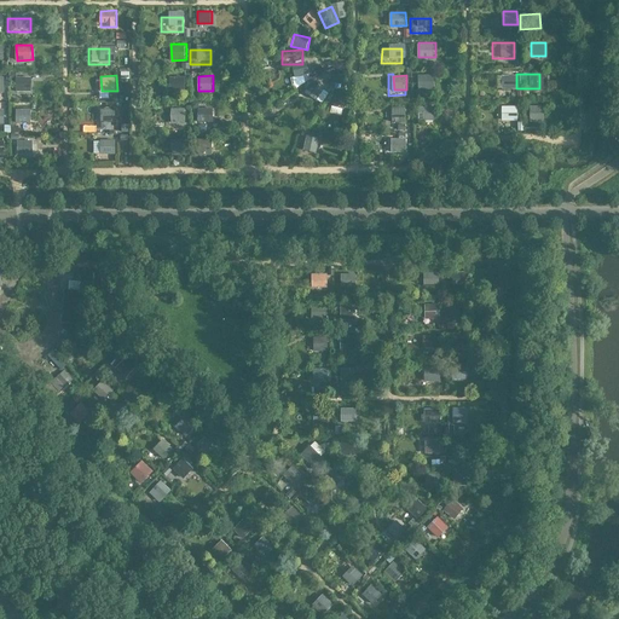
[(411,77),(411,94),(429,94),(429,77),(411,77)]
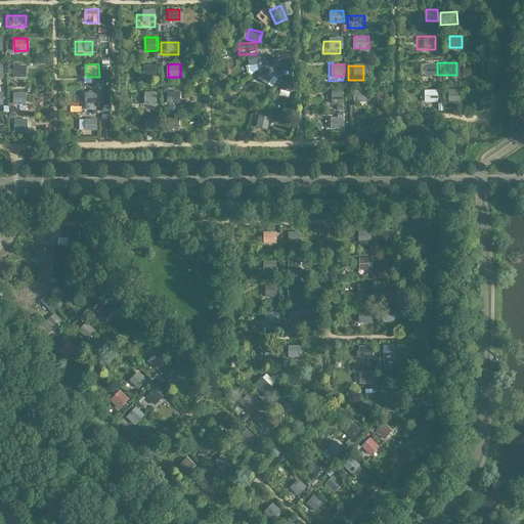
[(155,67),(135,67),(135,79),(155,79),(155,67)]
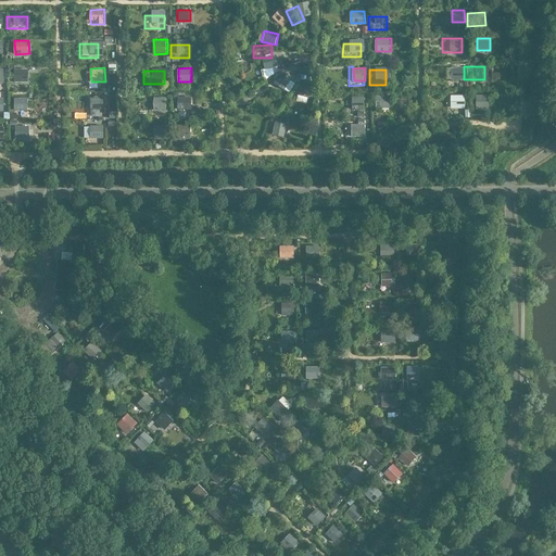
[(25,74),(8,73),(7,87),(24,87),(25,74)]
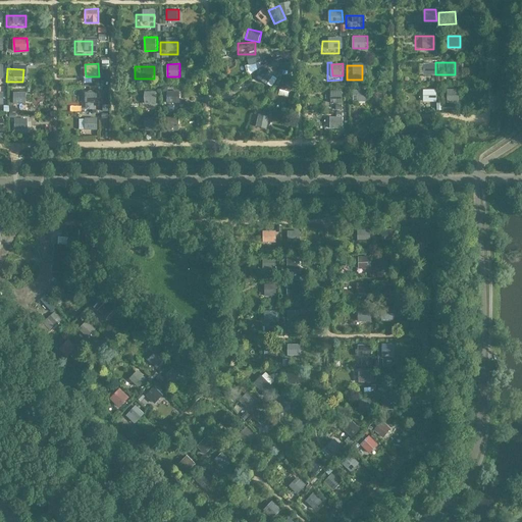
[(252,69),(246,82),(263,91),(269,80),(252,69)]
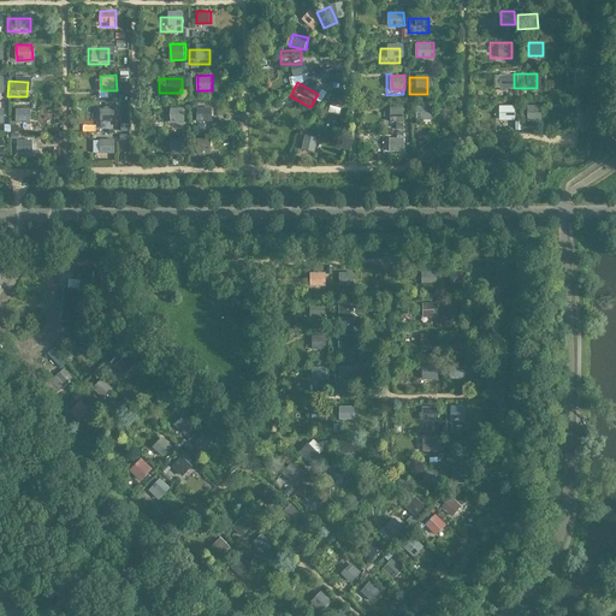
[(342,119),(341,100),(320,101),(320,120),(342,119)]
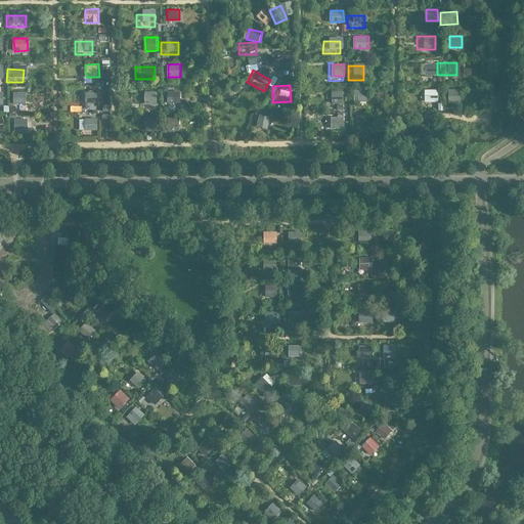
[(421,89),(420,103),(438,103),(438,88),(421,89)]
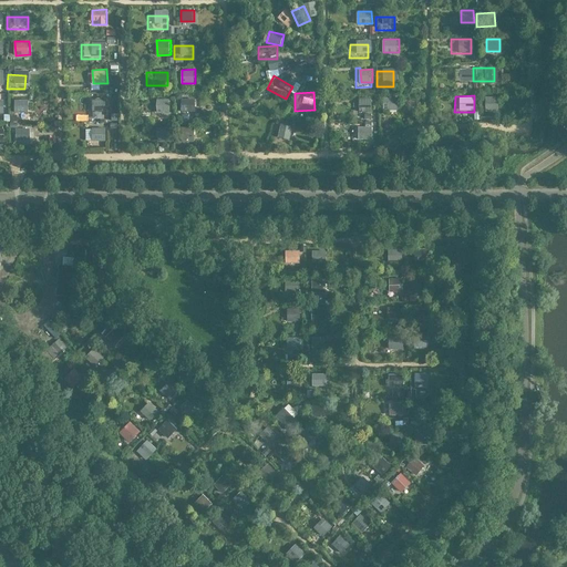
[(192,98),(175,98),(175,113),(192,113),(192,98)]
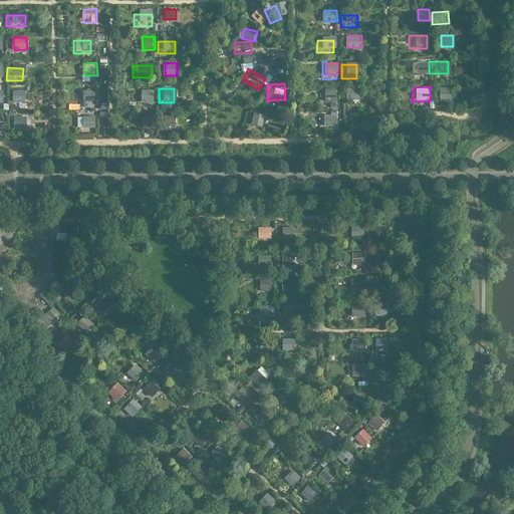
[(349,98),(361,98),(360,88),(348,88),(349,98)]
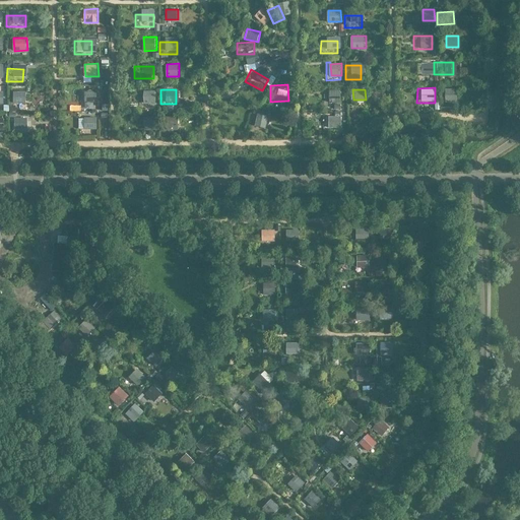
[(445,104),(456,104),(457,90),(446,89),(445,104)]
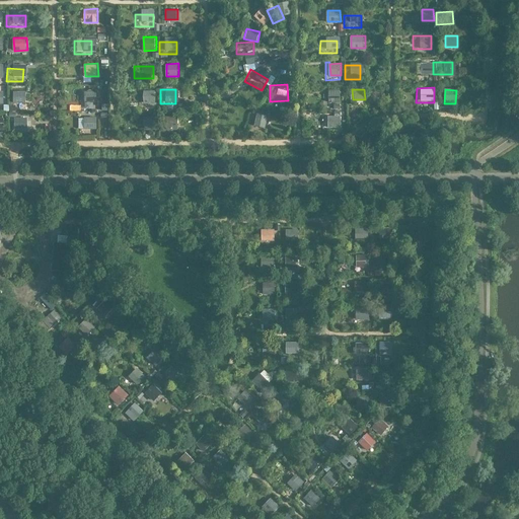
[(13,102),(26,102),(26,91),(14,90),(13,102)]
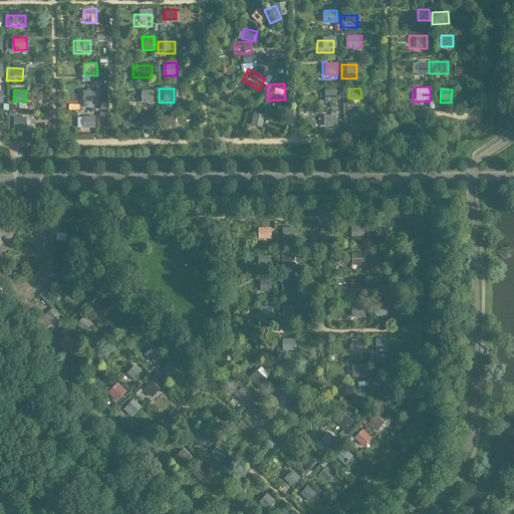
[(155,89),(143,89),(143,101),(155,100),(155,89)]
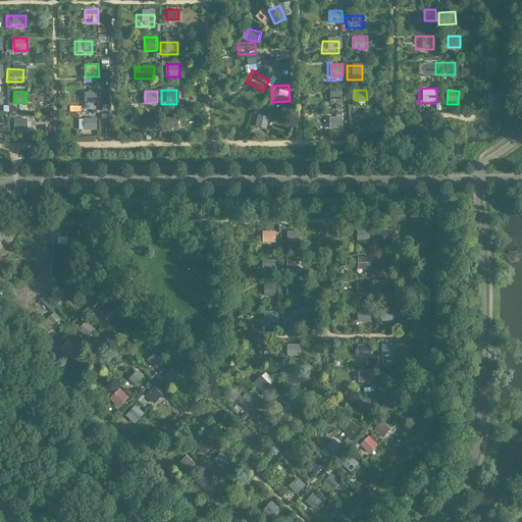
[(322,93),(322,105),(337,105),(337,93),(322,93)]
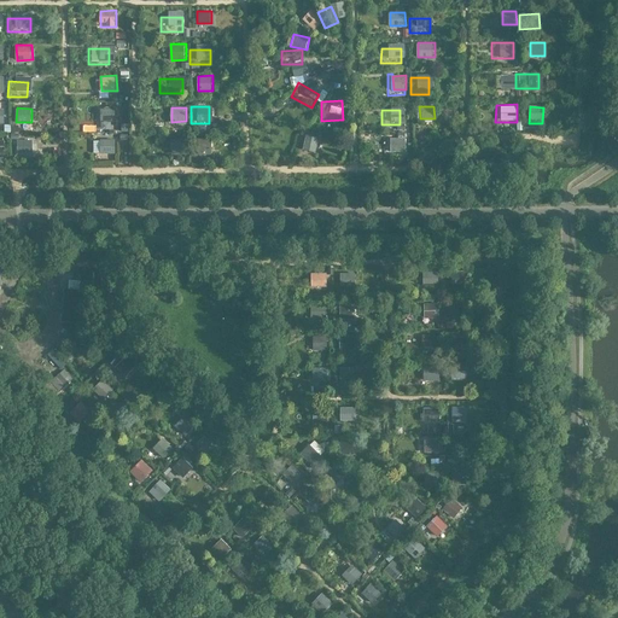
[(92,112),(92,128),(110,128),(110,112),(92,112)]
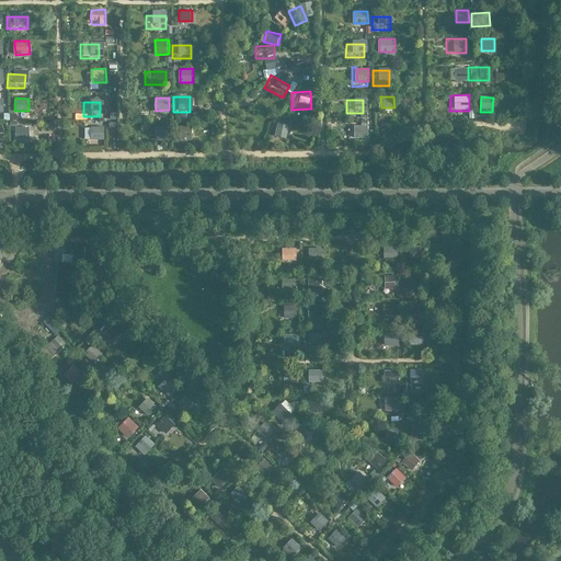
[(180,140),(193,139),(193,125),(180,125),(180,140)]
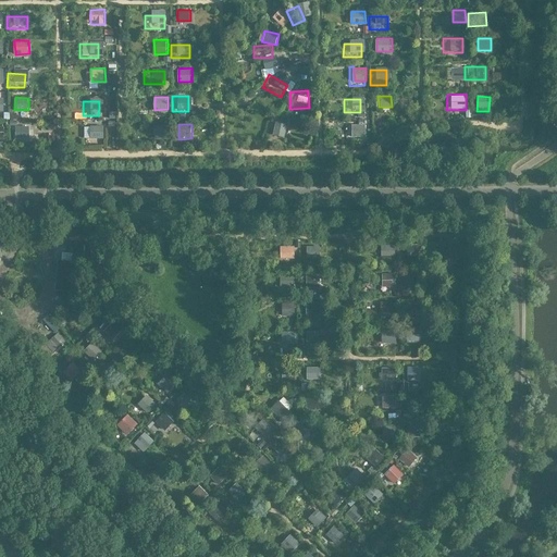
[(85,125),(85,138),(104,138),(106,126),(85,125)]
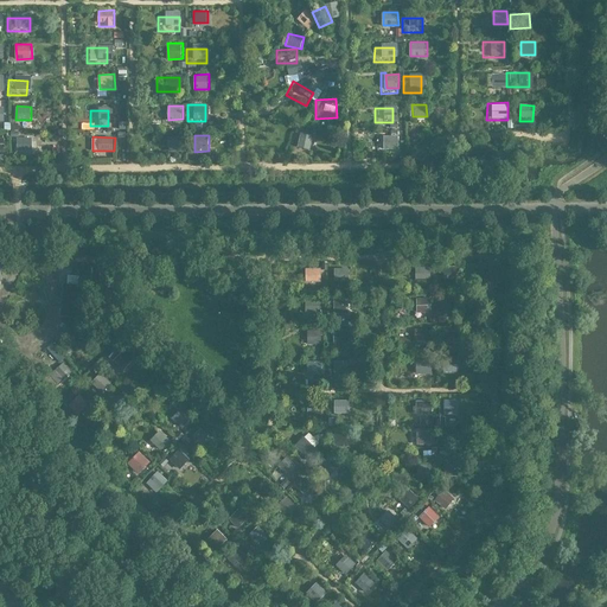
[(383,136),(383,151),(401,151),(401,136),(383,136)]
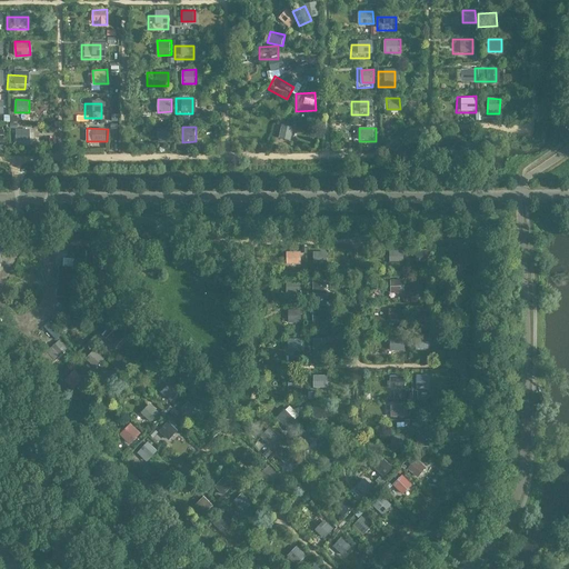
[(168,129),(150,130),(150,145),(168,143),(168,129)]
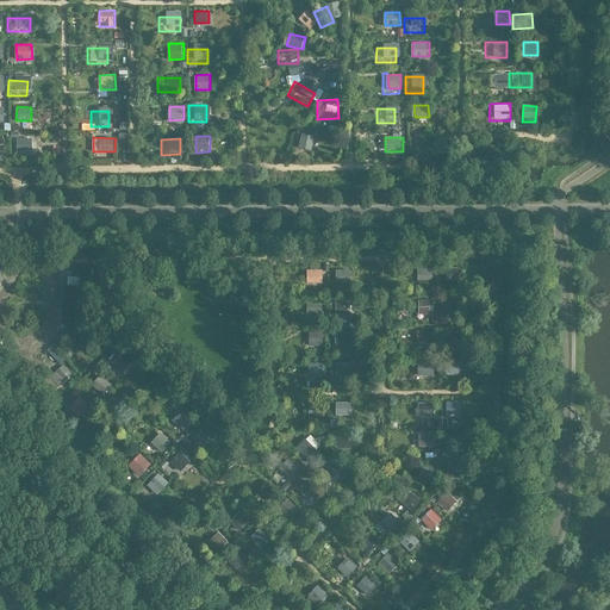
[(290,138),(290,154),(309,154),(309,138),(290,138)]
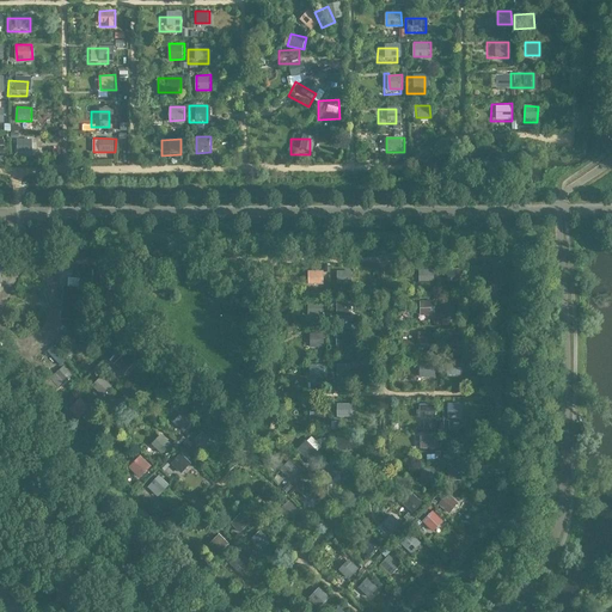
[(29,145),(10,144),(8,159),(29,159),(29,145)]
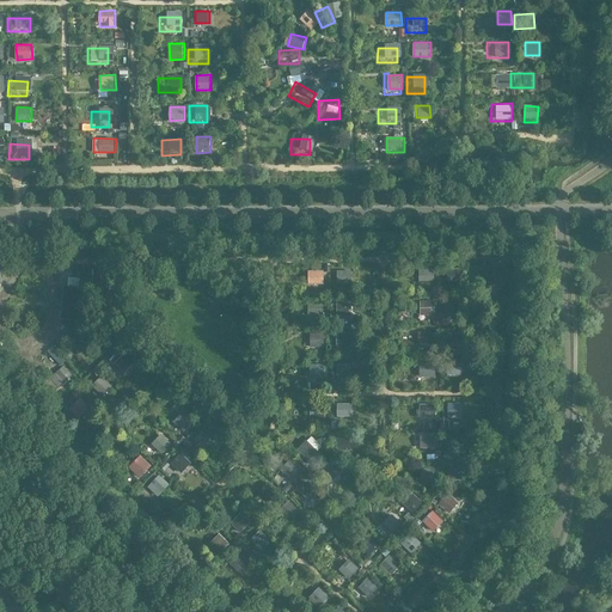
[(337,270),(337,283),(353,283),(353,269),(337,270)]
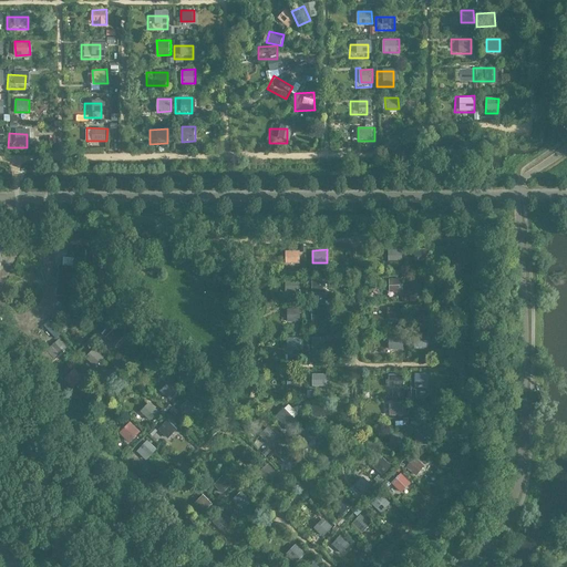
[(422,254),(406,254),(406,267),(422,267),(422,254)]
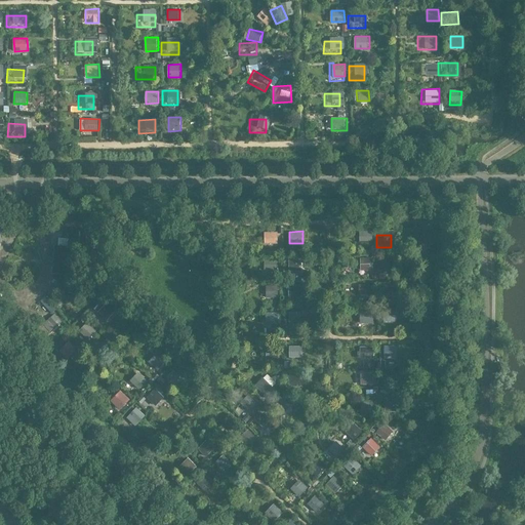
[(274,237),(256,237),(255,249),(274,250),(274,237)]
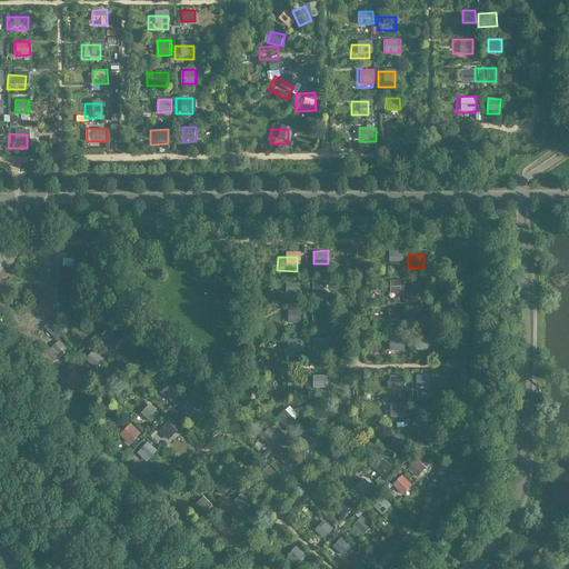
[(73,289),(73,262),(60,262),(60,289),(73,289)]
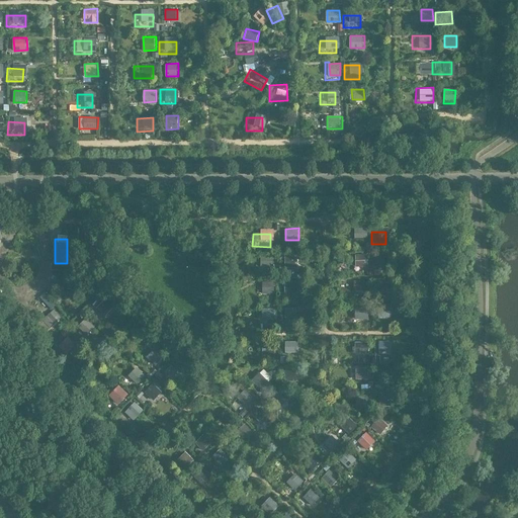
[(261,255),(260,268),(274,269),(274,255),(261,255)]
